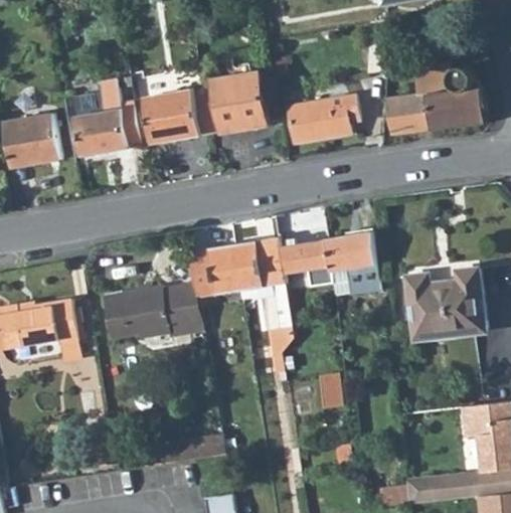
[(362,75),(382,72),(385,20),(366,23),(362,75)]
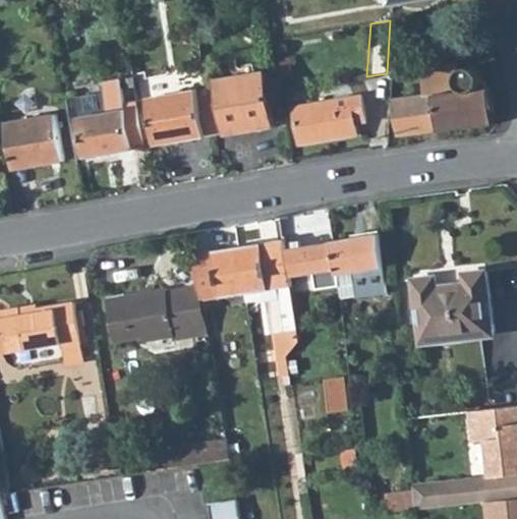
[(450,64),(424,67),(428,96),(387,102),(390,137),(489,125),(484,89),(481,89),(480,83),(477,83),(475,77),(473,75),(471,72),(468,71),(464,70),(459,70),(454,71),(451,74),(450,64)]
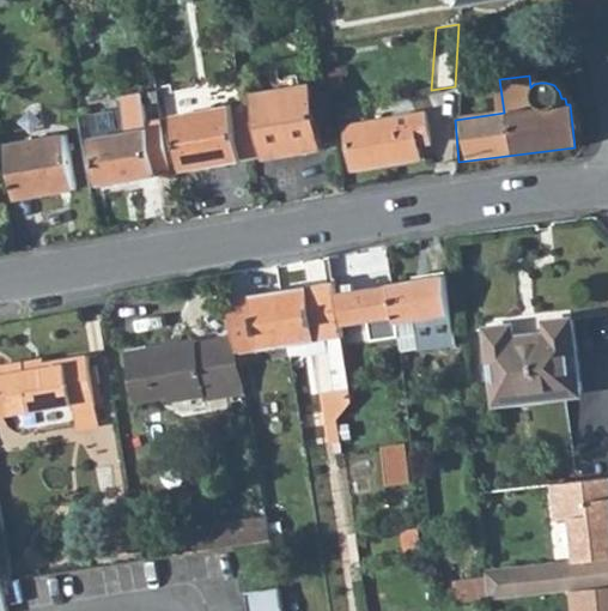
[(249,101),(253,121),(260,156),(260,161),(315,150),(304,90),(249,101)]
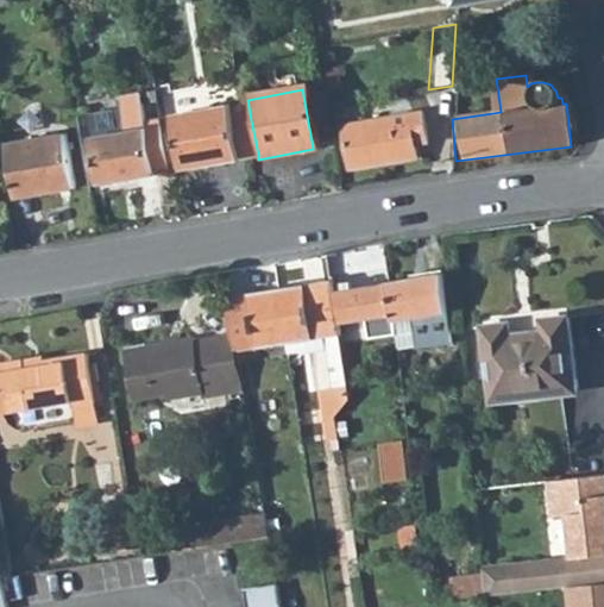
[(83,125),(94,185),(146,175),(139,130),(134,95),(113,99),(117,119),(83,125)]
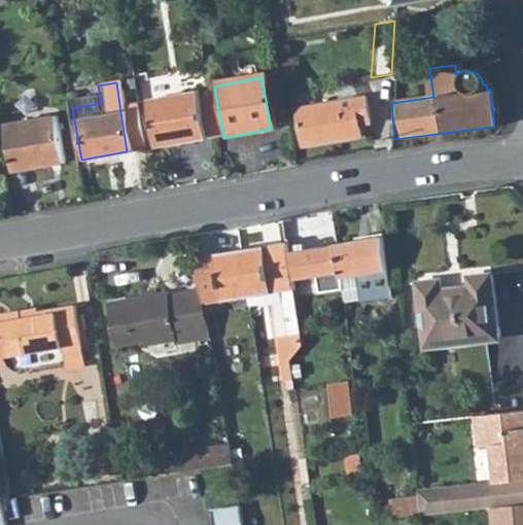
[(151,147),(212,135),(207,105),(204,90),(144,102),(151,147)]
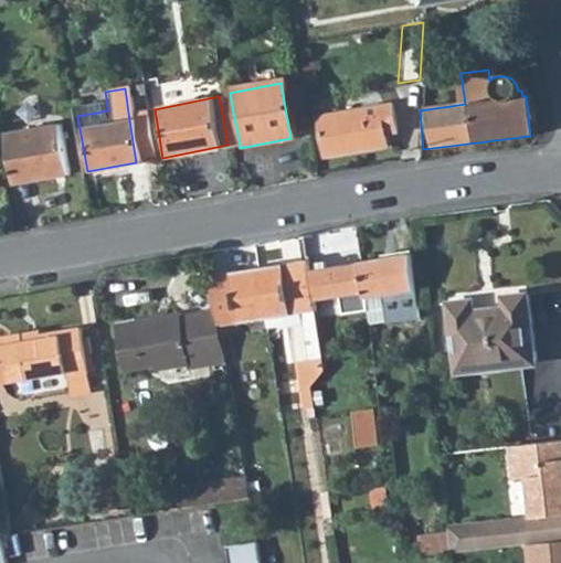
[(385,105),(311,116),(318,158),(381,148),(379,136),(390,134),(385,105)]
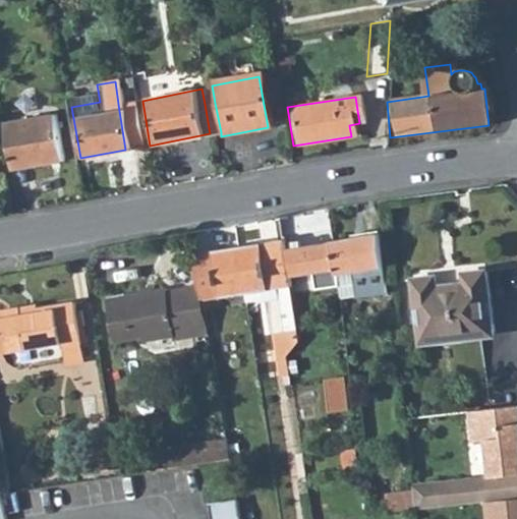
[(215,103),(205,104),(210,133),(221,132),(215,103)]
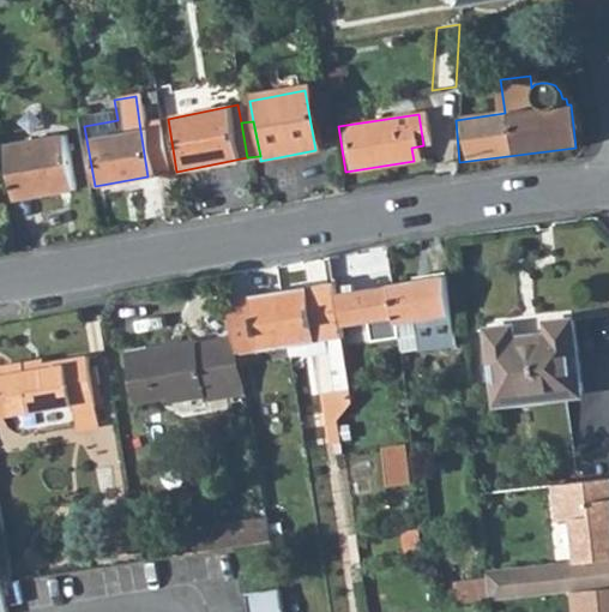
[(164,173),(157,129),(140,131),(148,177),(164,173)]
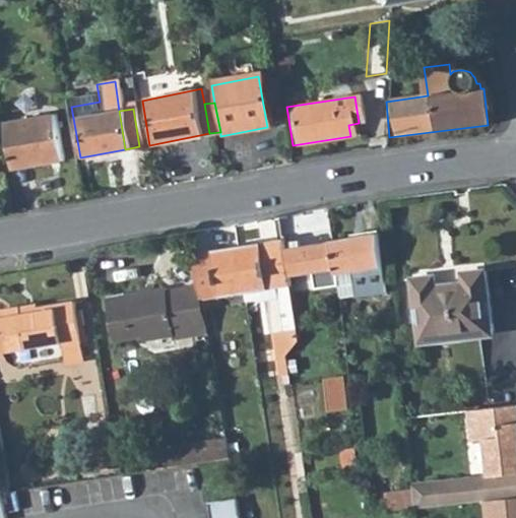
[(51,115),(1,124),(9,171),(60,162),(51,115)]
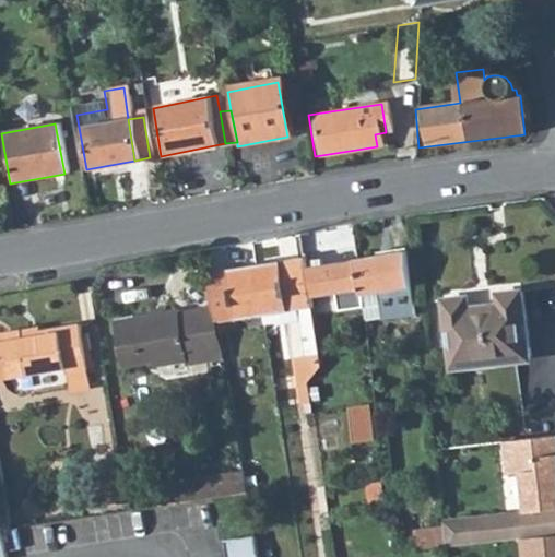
[(406,253),(356,261),(361,291),(361,295),(392,291),(394,318),(413,317),(406,253)]
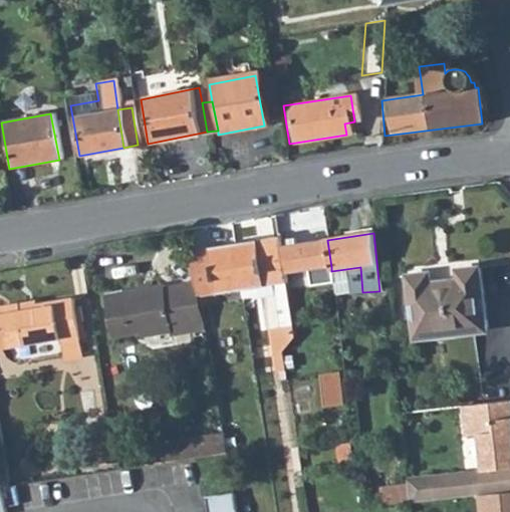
[(271,349),(273,360),(280,359),(280,350),(292,341),(285,273),(282,247),(280,246),(279,239),(234,246),(240,291),(242,300),(251,299),(252,300),(275,297),(278,329),(272,330),(275,348),(271,349)]
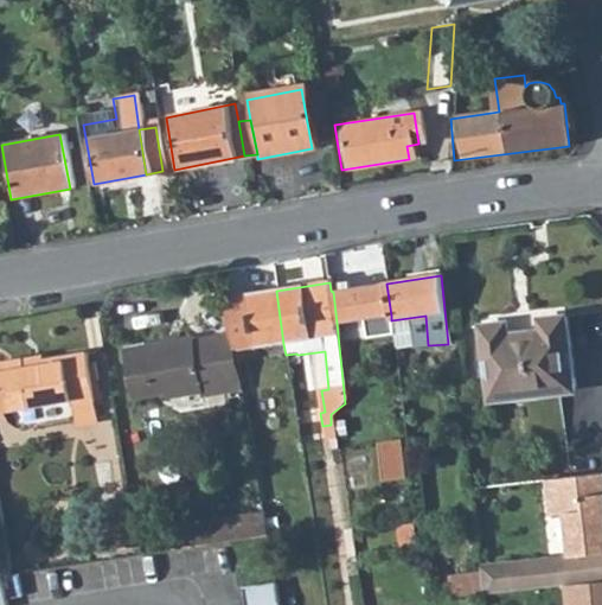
[(391,320),(391,316),(386,284),(333,292),(337,323),(364,319),(366,344),(394,341),(391,320)]
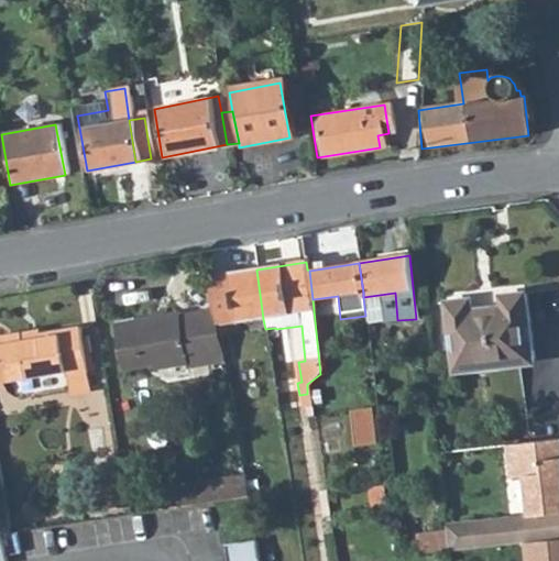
[(237,323),(263,319),(256,270),(229,274),(237,323)]
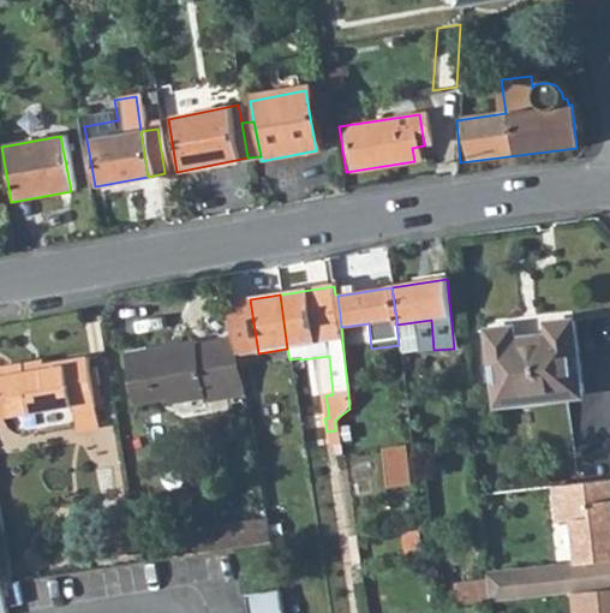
[(513,328),(485,332),(495,393),(538,387),(540,400),(582,394),(570,321),(545,325),(548,337),(515,341),(513,328)]
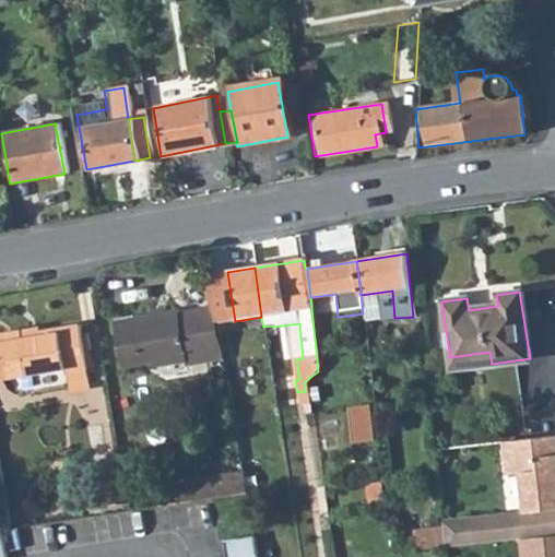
[(177,312),(114,322),(120,368),(151,364),(152,366),(186,360),(184,354),(204,351),(198,311),(178,315),(177,312)]
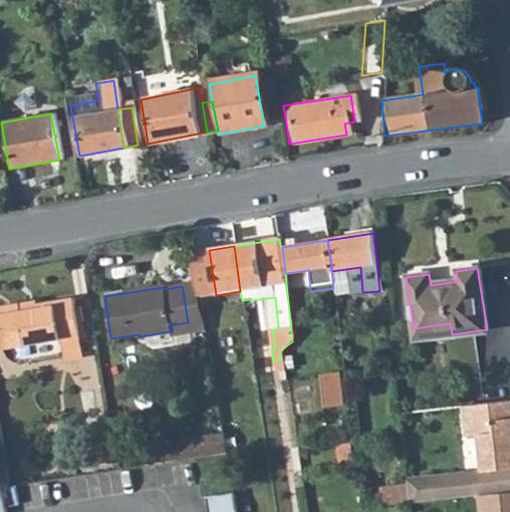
[(17,308),(0,310),(0,352),(56,343),(57,348),(77,344),(70,302),(33,309),(34,312),(18,314),(17,308)]
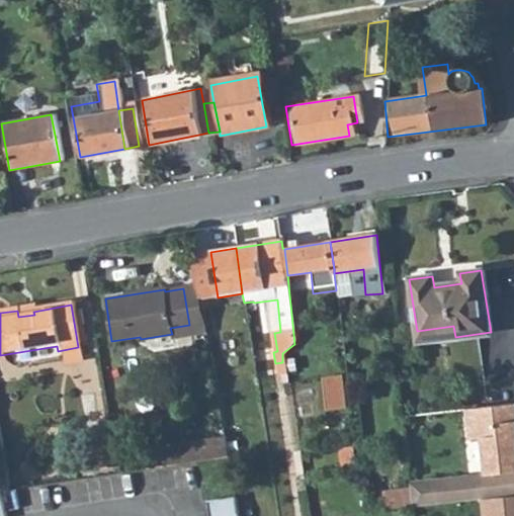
[(32,308),(17,311),(18,317),(34,315),(33,312),(32,308)]
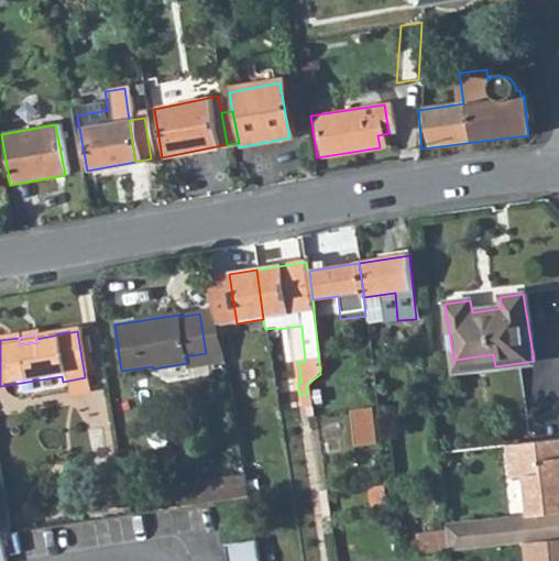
[(207,360),(206,353),(185,356),(187,363),(207,360)]
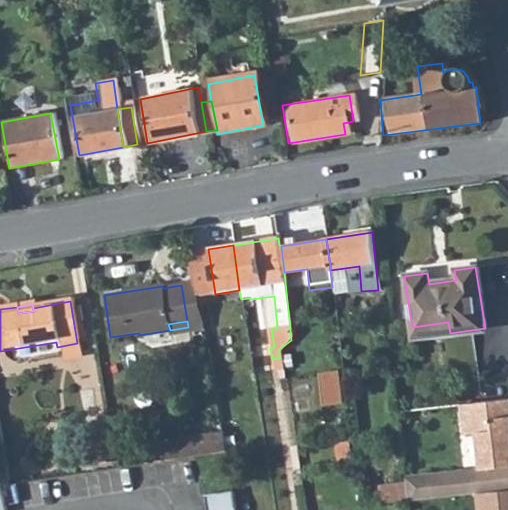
[(414,339),(450,333),(448,322),(412,327),(414,339)]
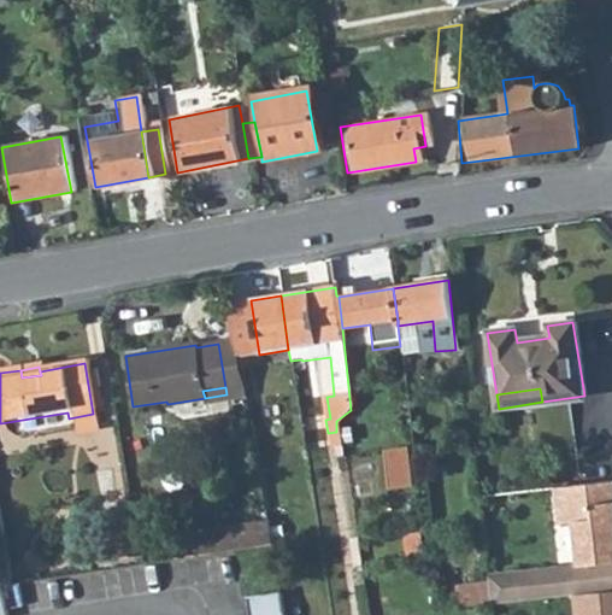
[(386,450),(390,486),(410,484),(405,447),(386,450)]
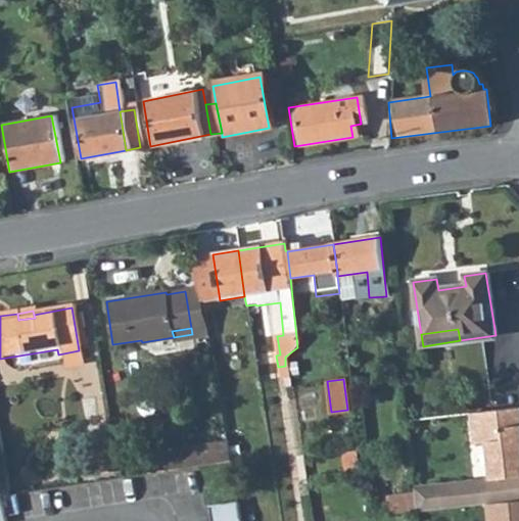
[(518,408),(466,415),(470,445),(482,444),(486,477),(438,482),(441,510),(485,504),(518,499),(518,408)]
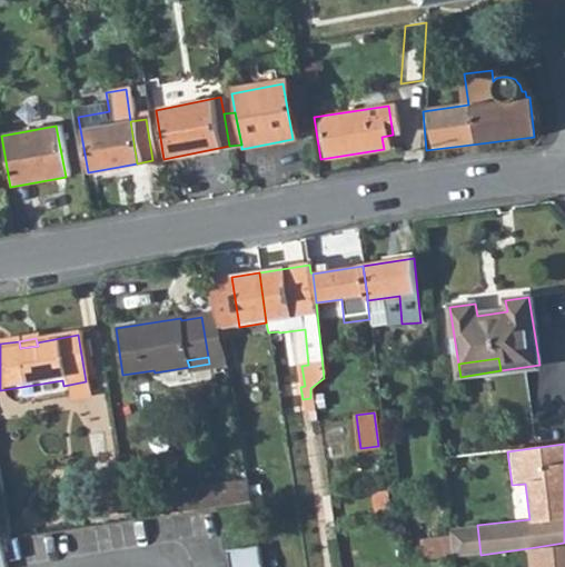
[(245,473),(235,474),(239,497),(248,496),(245,473)]
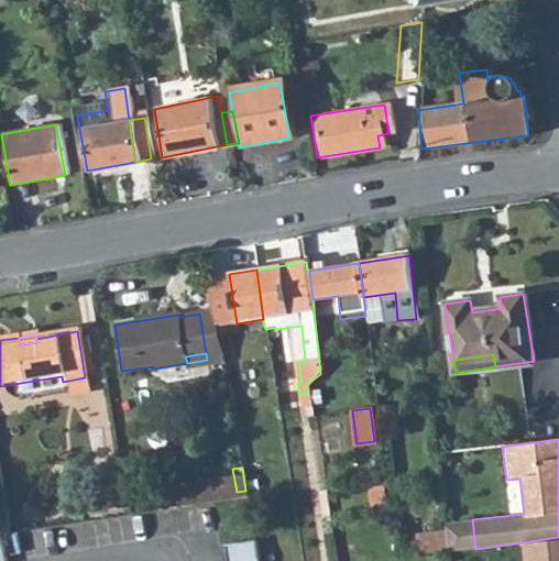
[(178,481),(181,503),(193,501),(189,477),(178,481)]
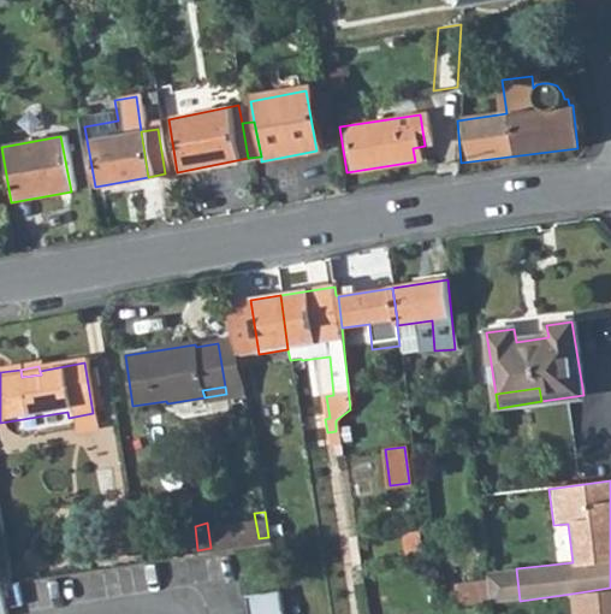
[(455,589),(457,608),(490,604),(487,584),(455,589)]
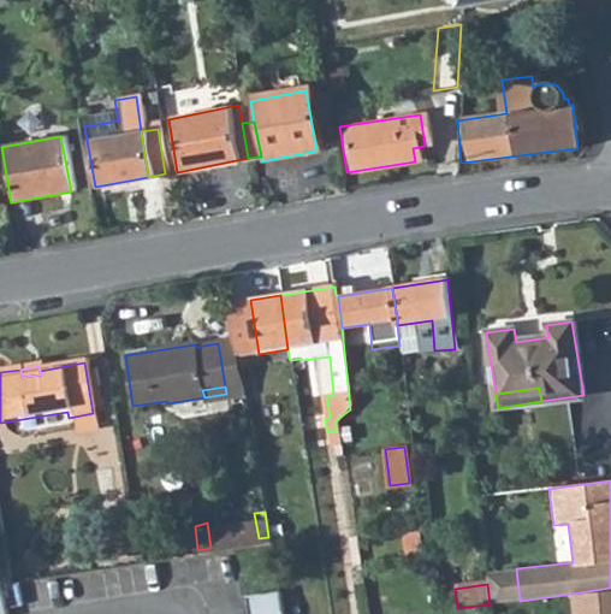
[(15,588),(0,590),(0,613),(3,613),(18,609),(15,588)]
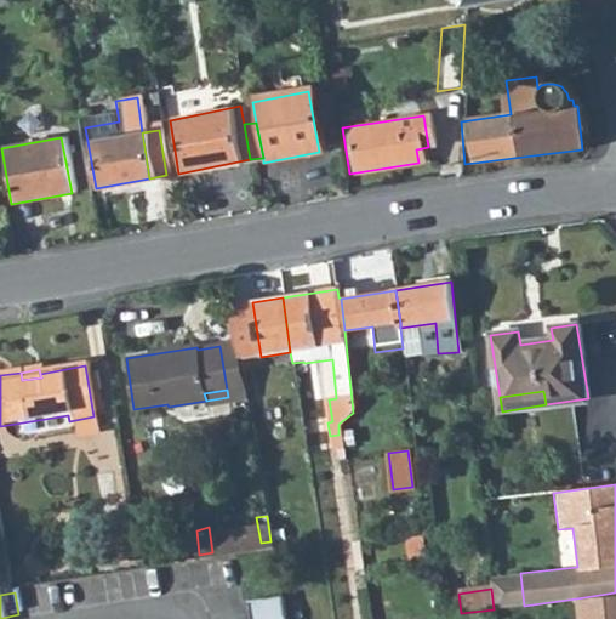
[(615,592),(576,598),(579,618),(605,618),(615,617),(615,592)]
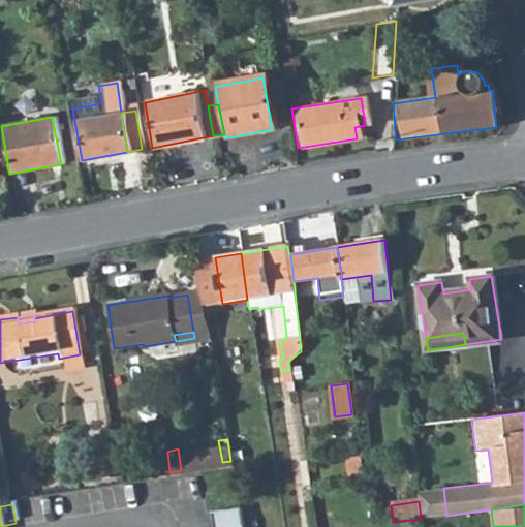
[(210,510),(213,526),(242,526),(239,506),(210,510)]
